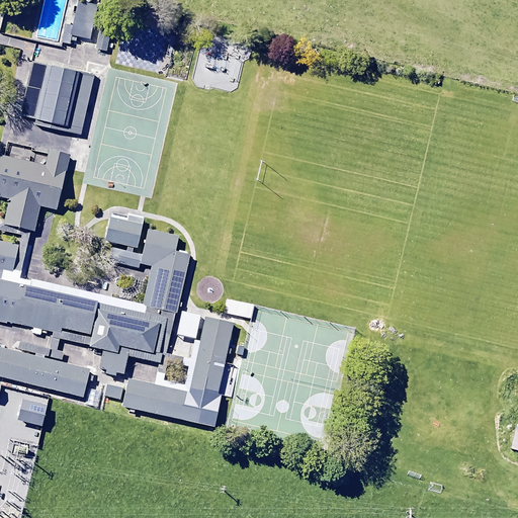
[(66,24),(63,41),(69,44),(70,39),(76,40),(76,37),(90,40),(98,5),(78,1),(73,26),(66,24)]
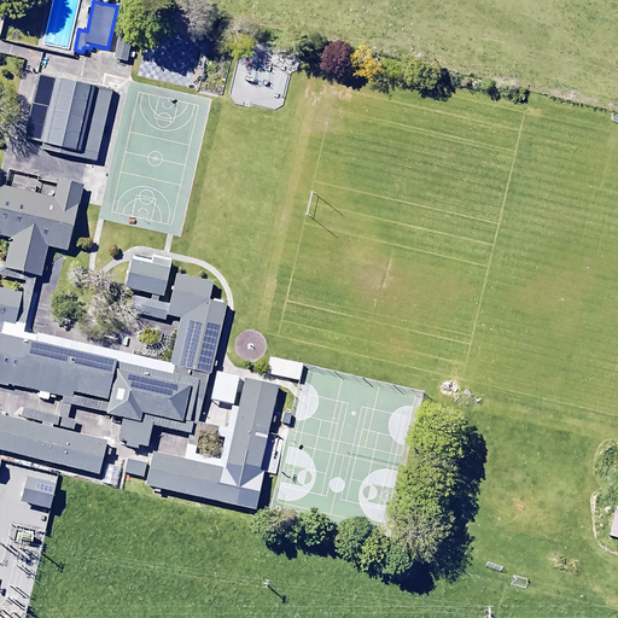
[(118,35),(114,58),(128,60),(132,38),(118,35)]
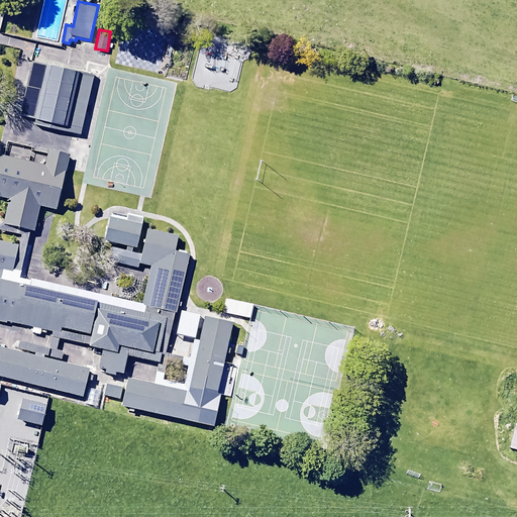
[(31,62),(19,115),(34,119),(33,124),(81,135),(94,75),(31,62)]
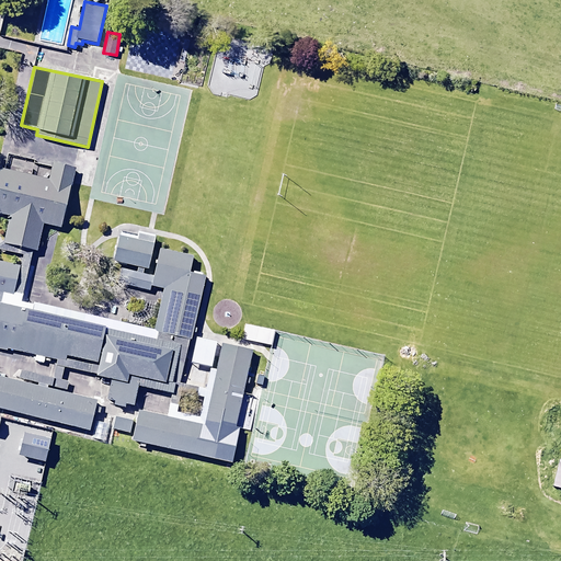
[(0,214),(9,216),(2,243),(37,252),(44,226),(61,229),(76,170),(54,164),(49,181),(0,169),(0,214)]
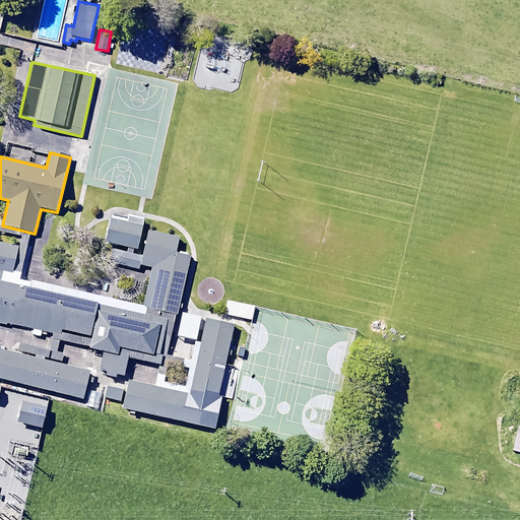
[(138,249),(145,217),(130,214),(129,218),(112,214),(106,243),(128,248),(127,253),(104,248),(101,262),(138,271),(139,267),(142,256),(131,254),(133,248),(138,249)]
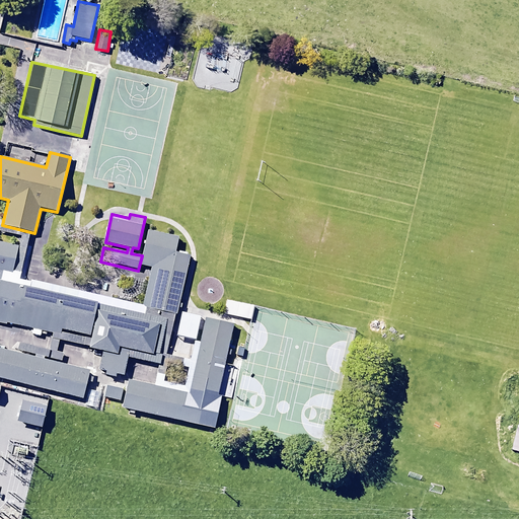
[(0,285),(0,323),(5,325),(6,322),(61,336),(62,330),(90,338),(87,349),(102,352),(97,371),(105,372),(104,376),(116,378),(117,375),(124,377),(128,360),(158,367),(160,359),(182,364),(184,360),(164,355),(172,320),(178,321),(179,317),(174,316),(189,256),(174,253),(178,238),(147,230),(142,255),(139,267),(149,269),(140,308),(143,309),(142,313),(1,281),(0,285)]
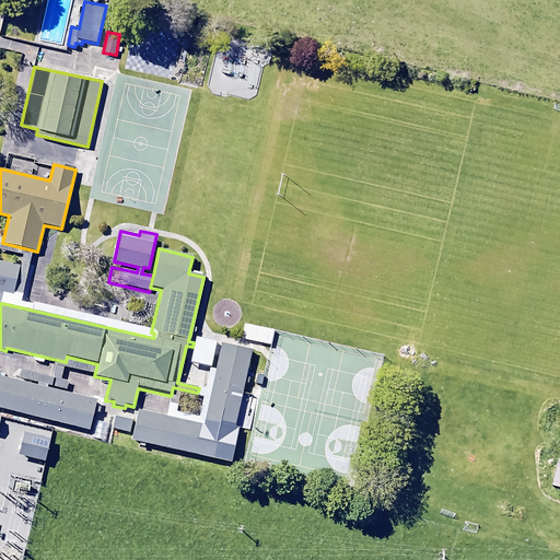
[(20,266),(0,261),(0,307),(1,303),(3,293),(13,295),(20,266)]
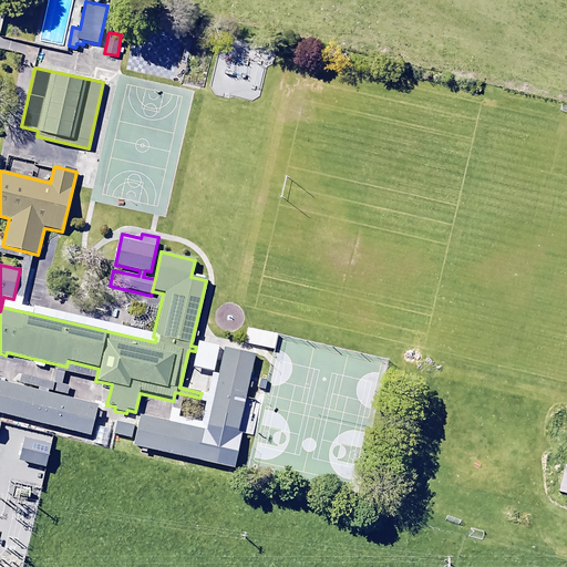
[(237,434),(255,354),(224,348),(206,430),(140,415),(133,446),(218,465),(222,449),(238,452),(241,435),(237,434)]
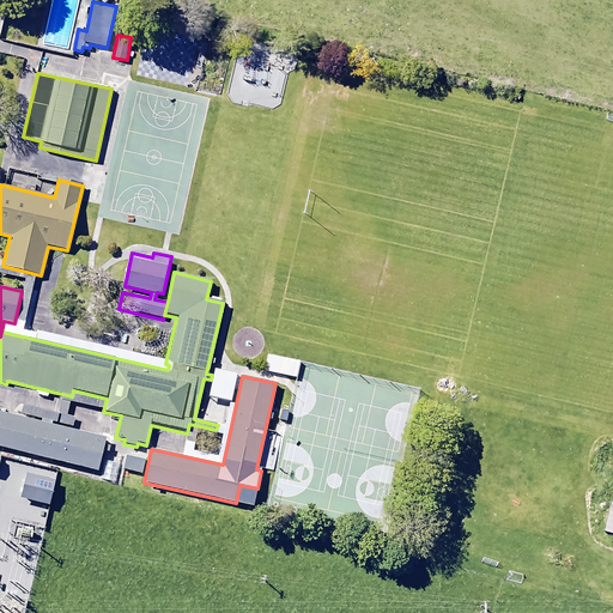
[(107,438),(0,412),(0,447),(98,472),(107,438)]
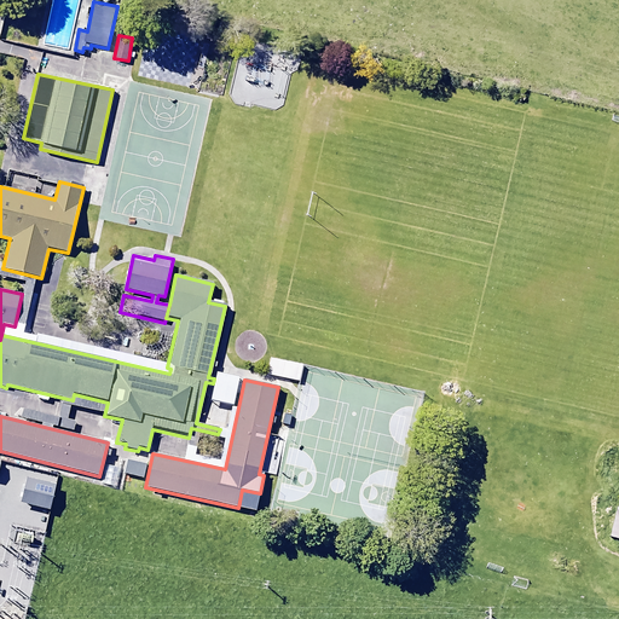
[(125,474),(144,478),(146,466),(128,461),(125,474)]
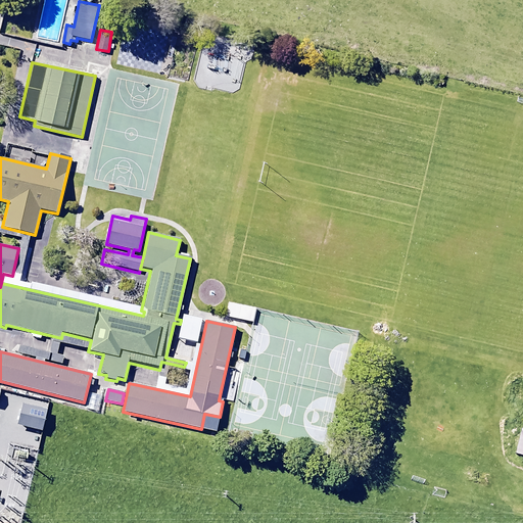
[(48,412),(22,406),(17,425),(43,431),(48,412)]
